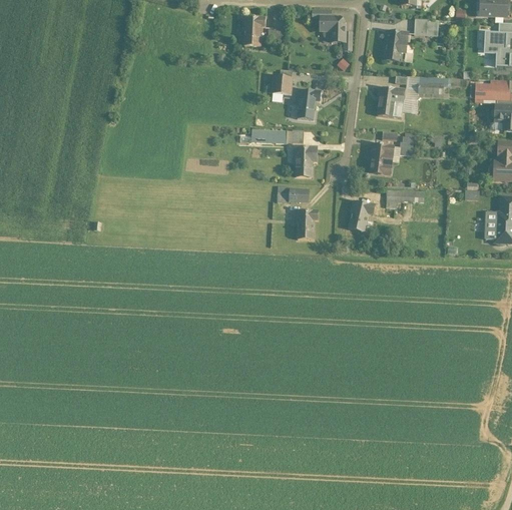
[(477,0),(477,16),(506,17),(506,0),(477,0)]
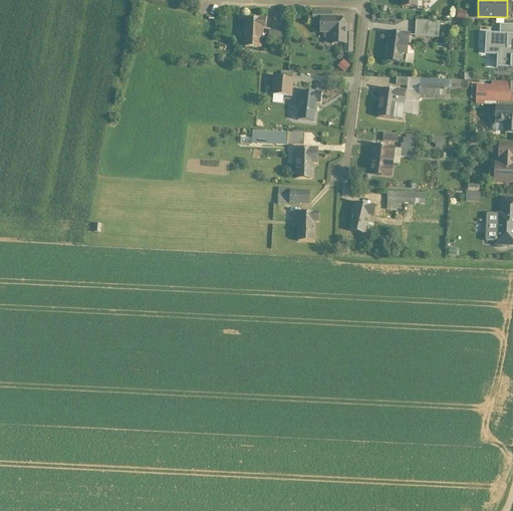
[(284,9),(273,9),(272,27),(272,36),(271,44),(278,44),(278,40),(283,40),(284,9)]
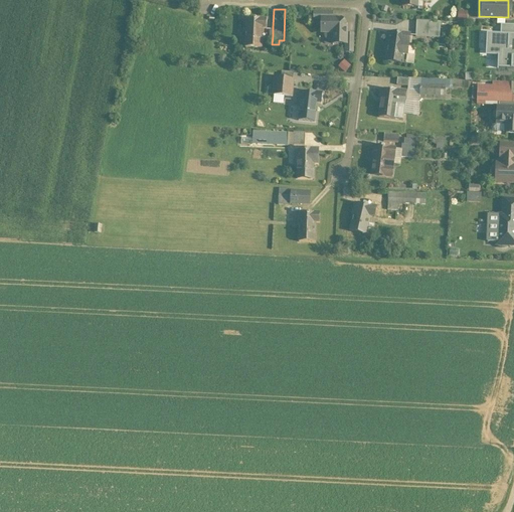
[(266,17),(253,16),(253,17),(243,17),(243,26),(245,26),(244,45),(261,45),(261,26),(266,27),(266,17)]
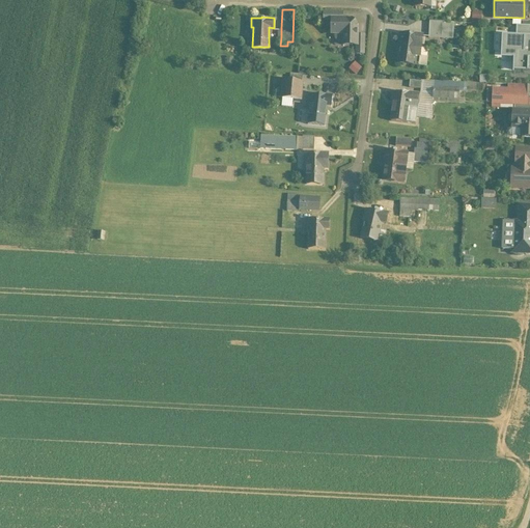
[(341,18),(331,17),(331,18),(331,31),(334,31),(334,34),(334,36),(335,37),(336,38),(337,39),(339,39),(342,39),(342,43),(356,44),(357,33),(357,24),(351,18),(341,18)]
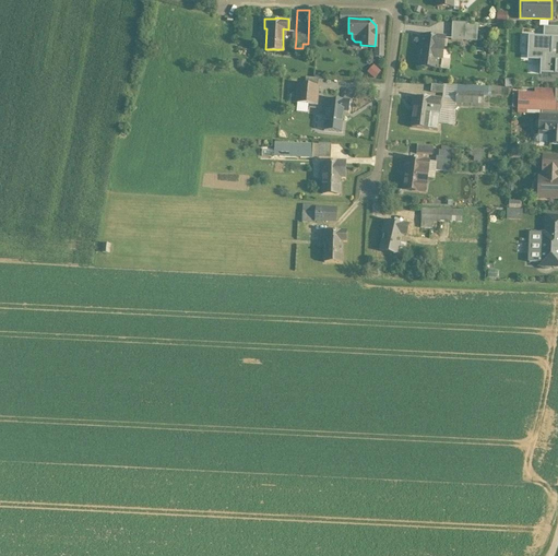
[(466,21),(451,20),(450,37),(476,39),(477,23),(466,22),(466,21)]
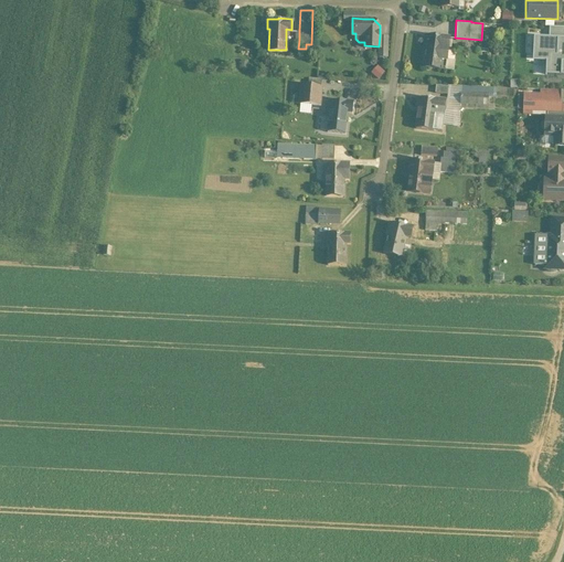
[(563,24),(549,24),(549,34),(563,34),(563,24)]
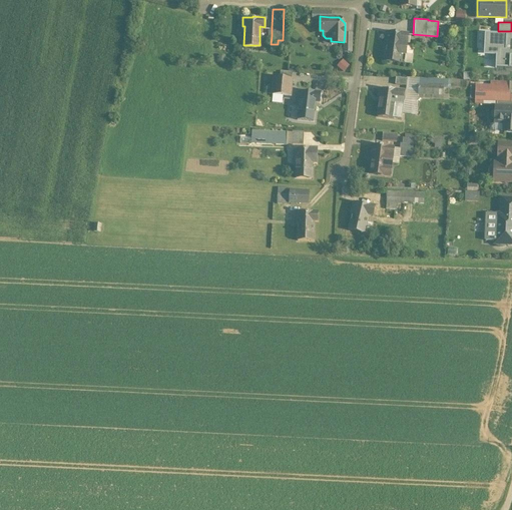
[(511,31),(498,31),(484,30),(484,52),(496,53),(496,63),(511,63),(511,31)]
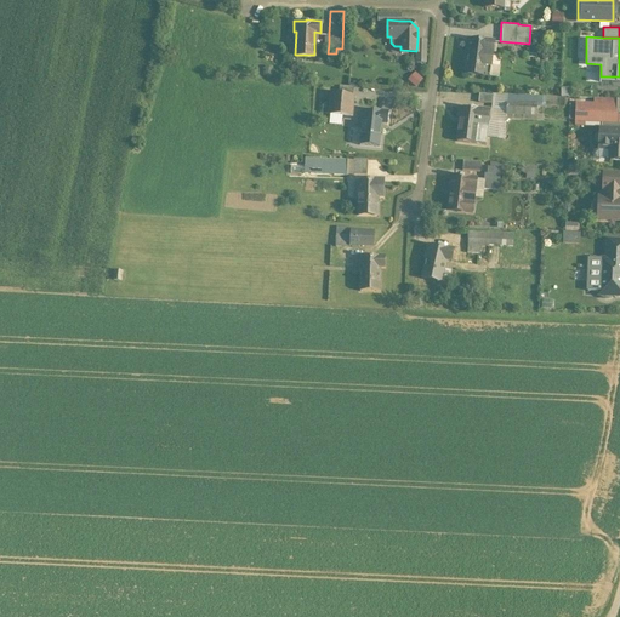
[(494,39),(478,38),(478,39),(466,38),(465,49),(467,49),(465,72),(489,74),(494,39)]
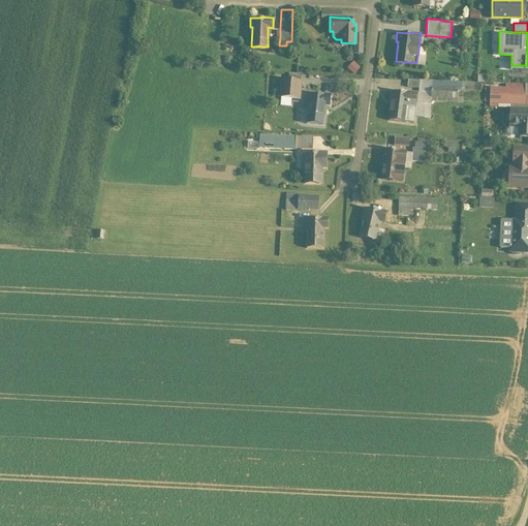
[(346,65),(353,71),(360,64),(352,58),(346,65)]
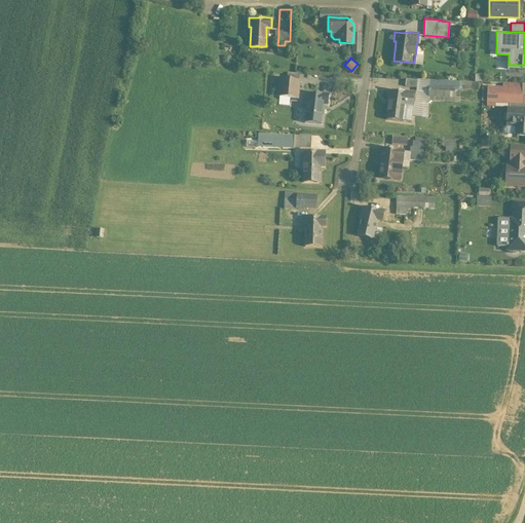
[(287,77),(280,77),(279,85),(278,95),(296,97),(298,78),(287,77)]
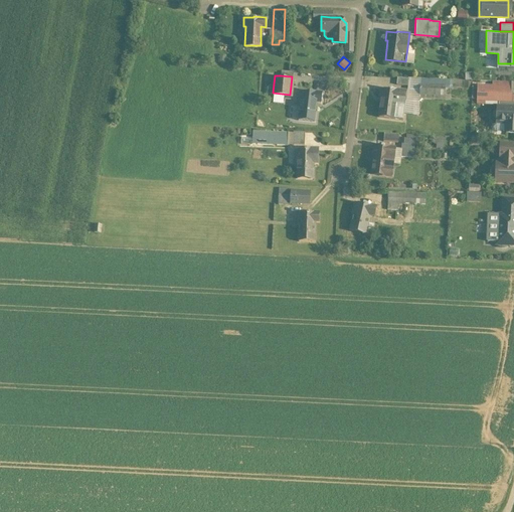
[(407,76),(397,75),(396,82),(406,83),(407,76)]
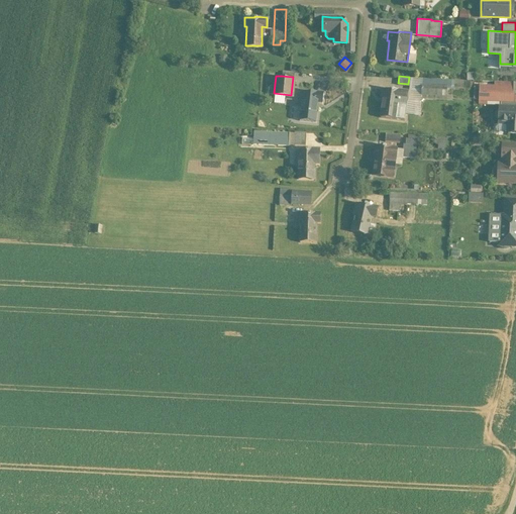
[(512,99),(513,81),(494,81),(494,86),(480,85),(480,98),(499,99),(512,99)]
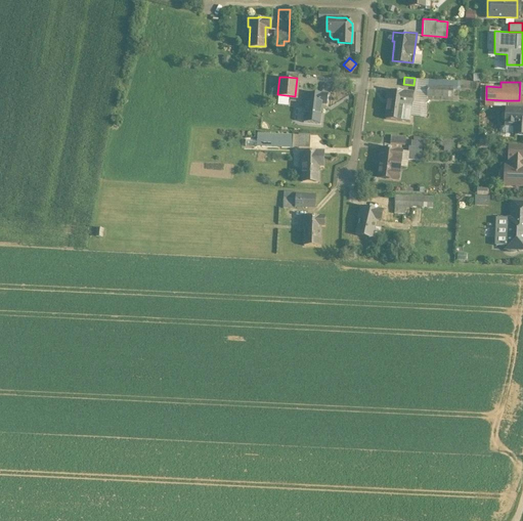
[(445,86),(427,86),(427,94),(452,95),(452,87),(445,86)]
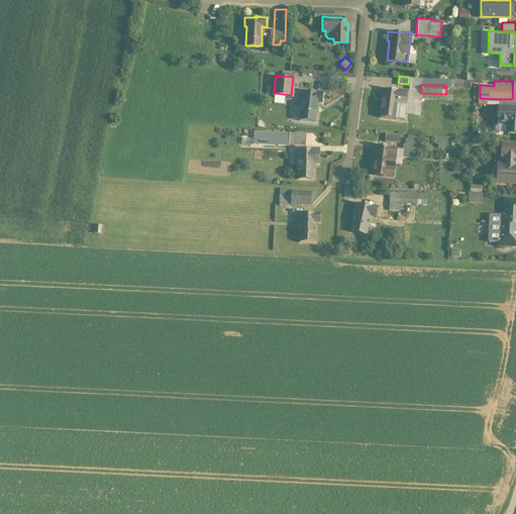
[(391,88),(391,89),(381,88),(380,96),(382,97),(380,115),(404,119),(408,90),(391,88)]
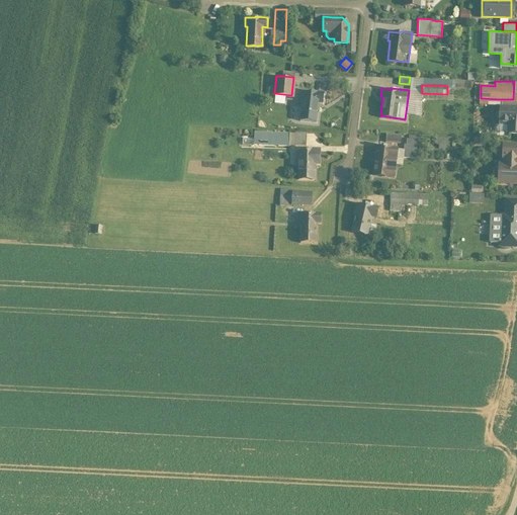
[(311,91),(300,90),(299,99),(302,99),(299,118),(316,120),(318,101),(322,102),(323,92),(311,90),(311,91)]
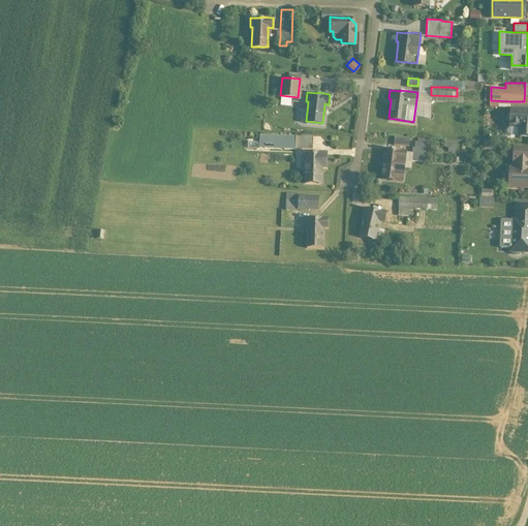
[(527,101),(524,101),(510,101),(510,109),(527,110),(527,101)]
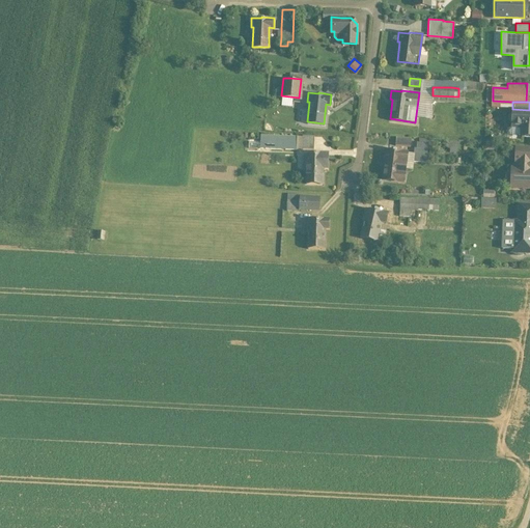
[(529,110),(512,109),(512,113),(510,113),(508,115),(508,118),(509,120),(511,120),(511,124),(522,124),(522,135),(529,135),(529,110)]
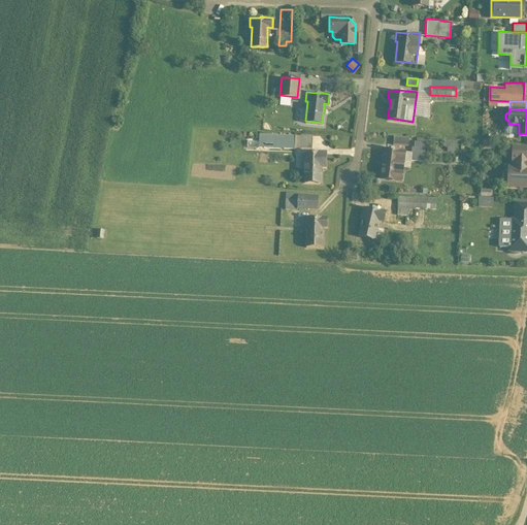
[(295,134),(271,133),(270,139),(259,139),(258,145),(294,148),(295,134)]
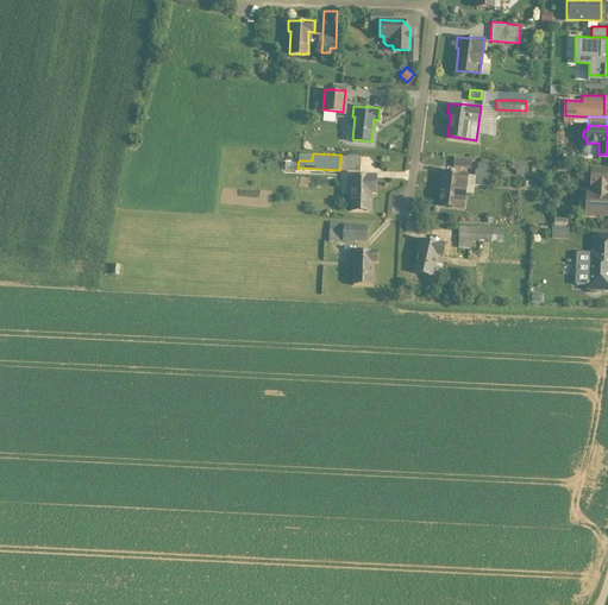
[(359,153),(346,153),(346,169),(359,169),(359,153)]
